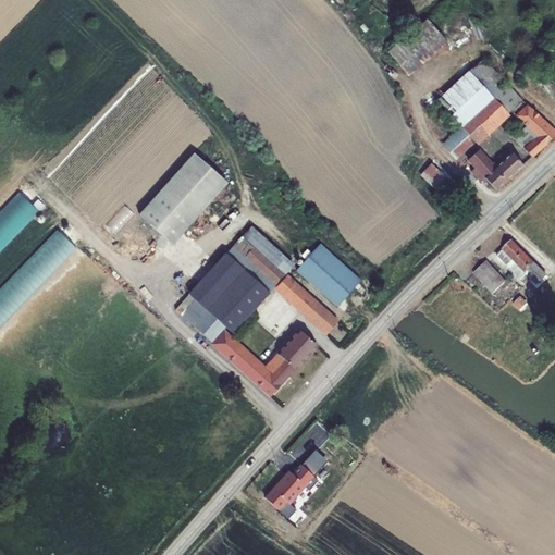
[(448,41),(428,17),(389,51),(409,74),(448,41)]
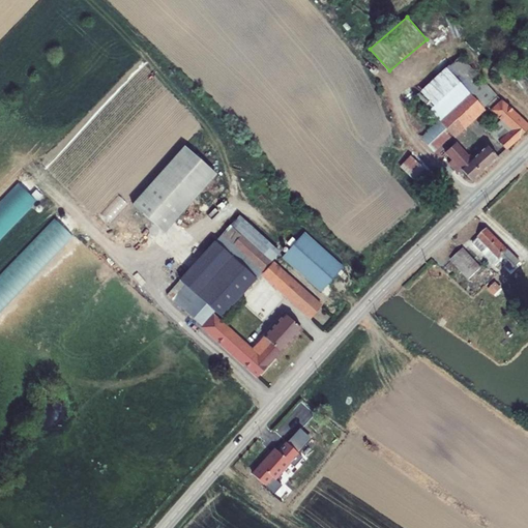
[(487,105),(497,95),(497,94),(460,55),(446,66),(484,107),(487,105)]
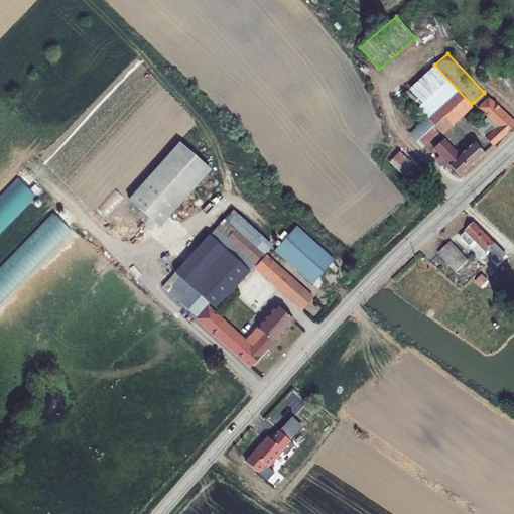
[(471,104),(434,65),(405,92),(411,99),(428,117),(441,131),(471,104)]
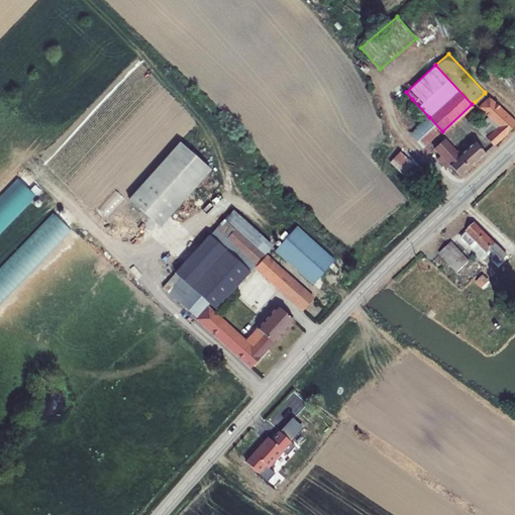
[(494,145),(514,125),(514,119),(485,93),(475,102),(489,116),(483,122),(477,126),(494,145)]
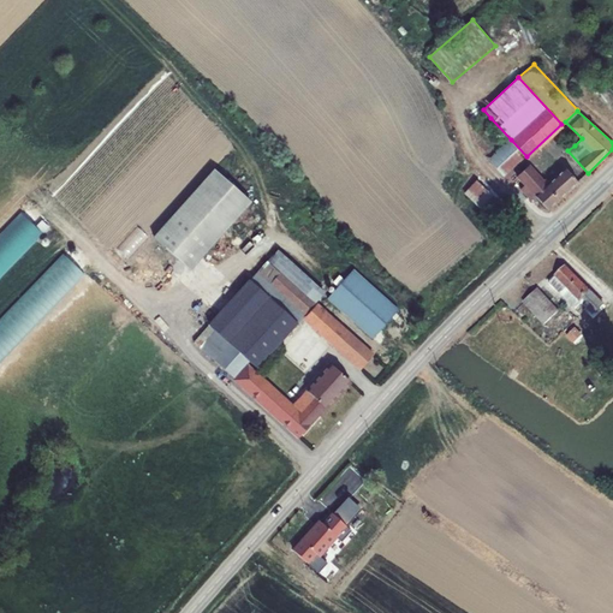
[(511,140),(491,118),(478,129),(488,140),(493,136),(504,147),(511,140)]
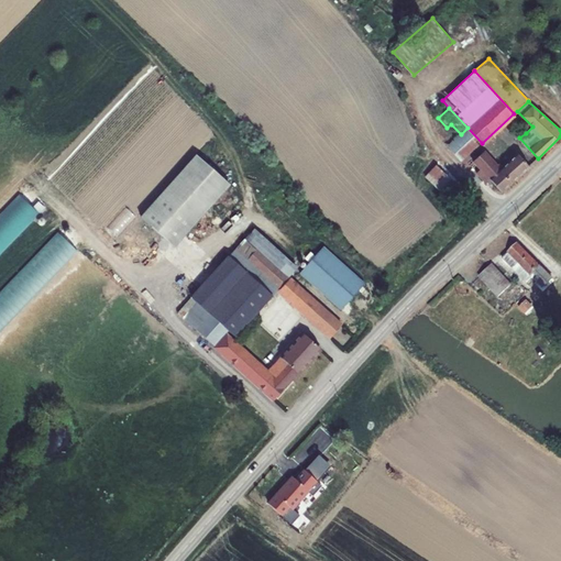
[(468,128),(461,134),(449,146),(462,161),(482,143),(468,128)]
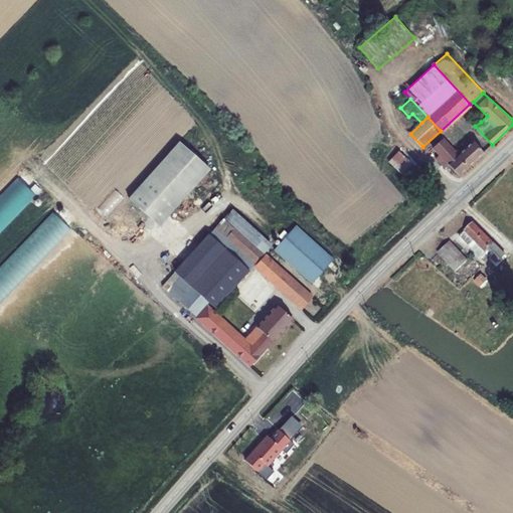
[(471,123),(475,126),(481,122),(477,118),(471,123)]
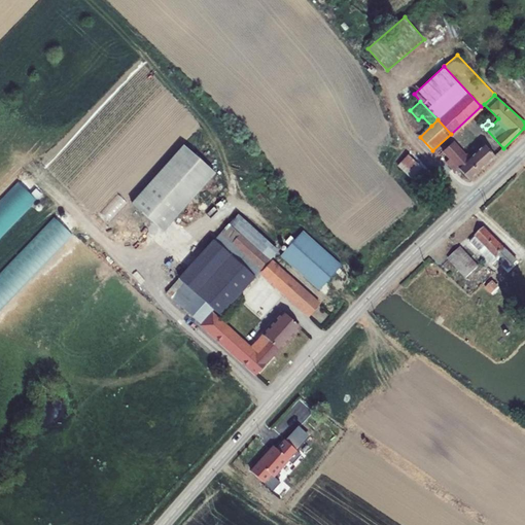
[(470,179),(496,155),(486,144),(471,158),(467,153),(464,155),(452,142),(444,150),(450,158),(446,161),(453,168),(456,165),(470,179)]
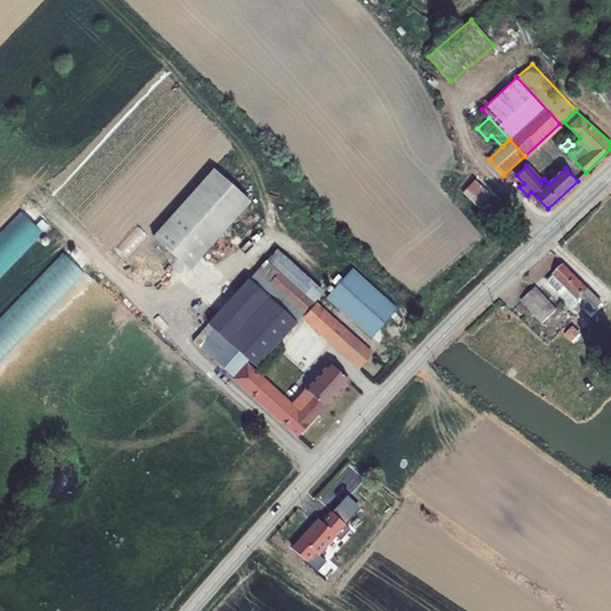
[(213,167),(152,235),(189,268),(252,200),(213,167)]
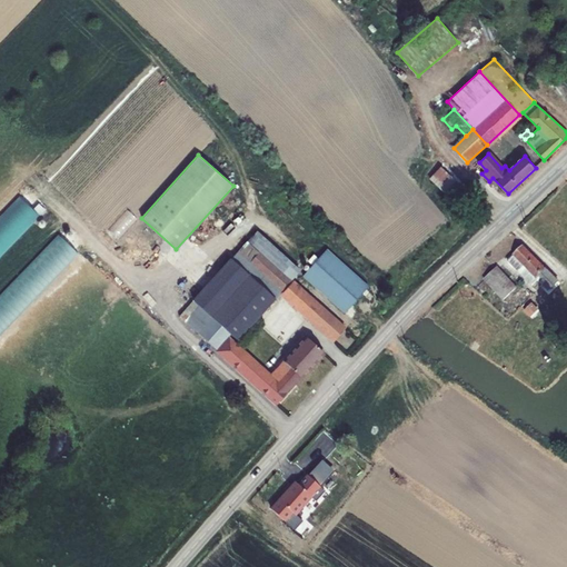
[(475,185),(447,159),(430,178),(457,204),(463,198),(475,186),(475,185)]
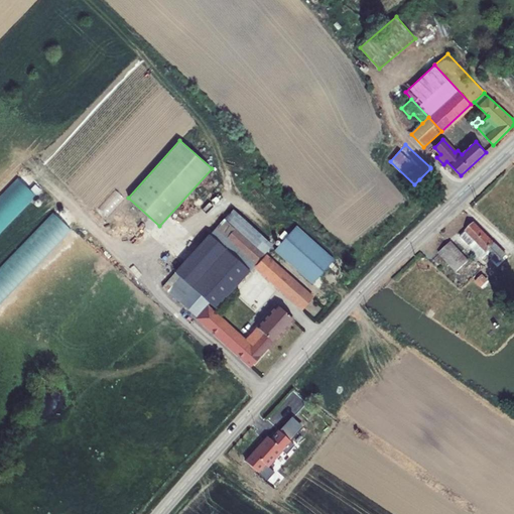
[(440,154),(434,147),(430,150),(436,157),(440,154)]
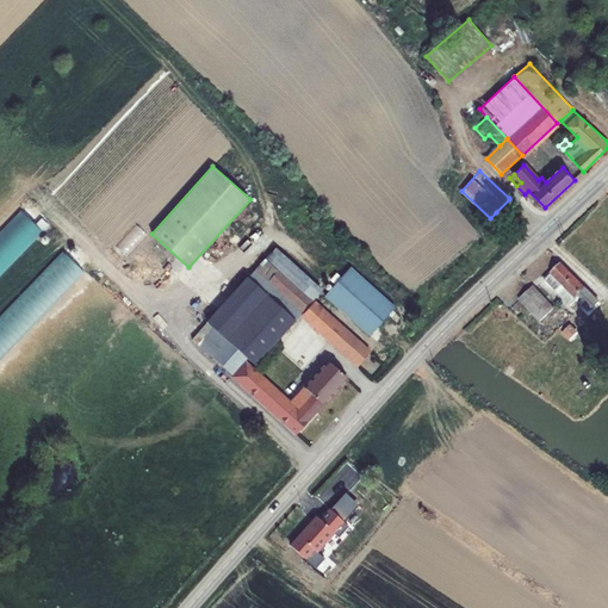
[(517,206),(509,199),(496,212),(502,218),(508,213),(509,215),(517,206)]
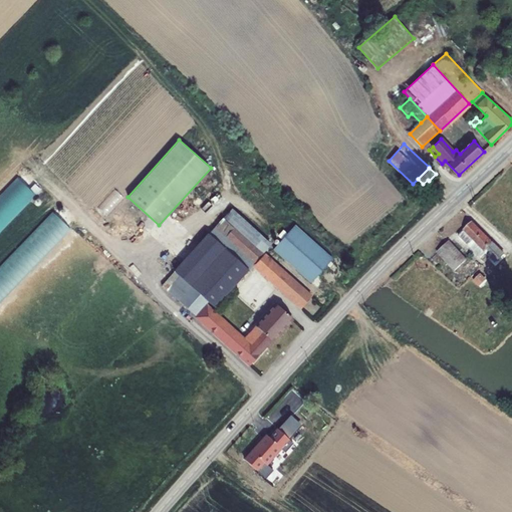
[(35,184),(23,174),(0,199),(0,234),(34,197),(46,184),(40,179),(35,184)]
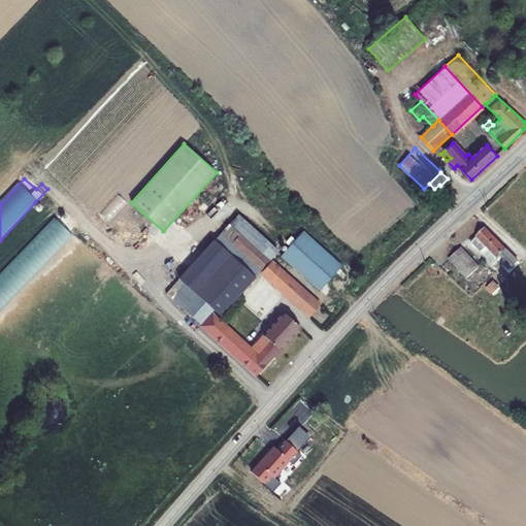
[(62,211),(15,263),(33,280),(79,229),(62,211)]
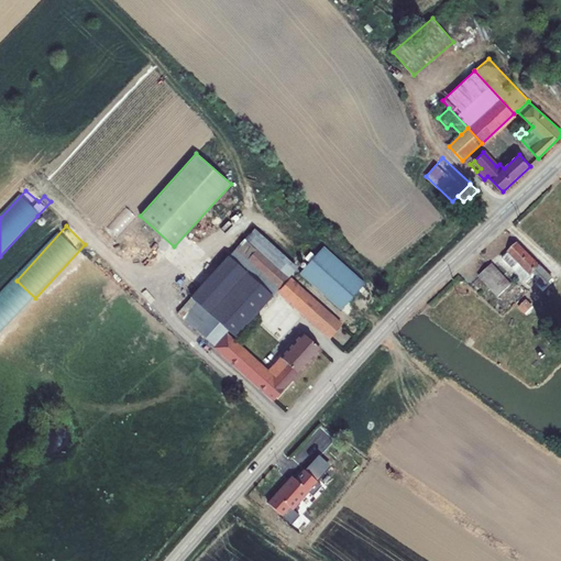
[(288,277),(298,266),(255,228),(230,256),(273,295),(277,289),(288,277)]
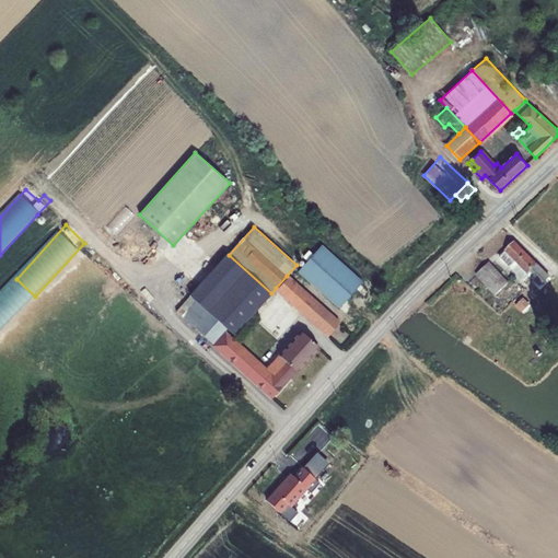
[(516,241),(501,256),(514,269),(521,264),(541,285),(550,275),(516,241)]
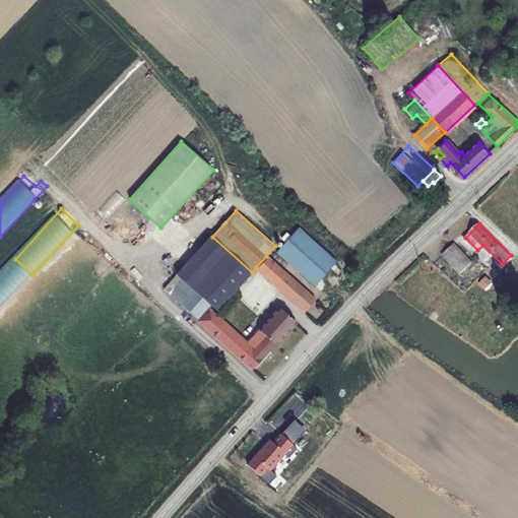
[(337,261),(299,228),(279,249),(277,251),(316,285),(337,261)]
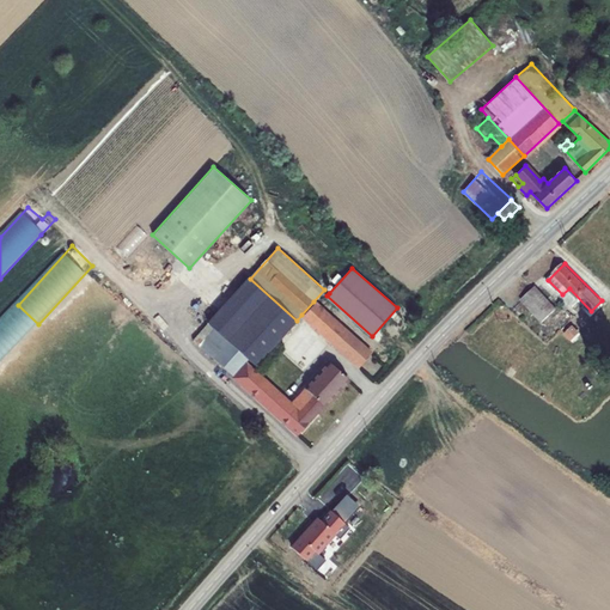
[(250,279),(195,340),(221,364),(237,347),(241,351),(248,358),(256,365),(297,321),(250,279)]
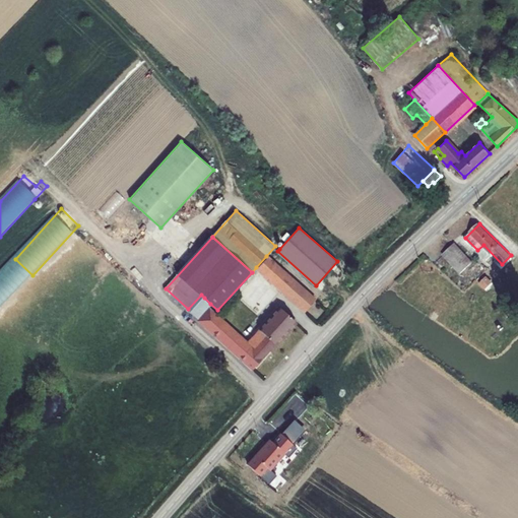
[(455,243),(441,257),(455,272),(459,268),(462,272),(473,261),(455,243)]
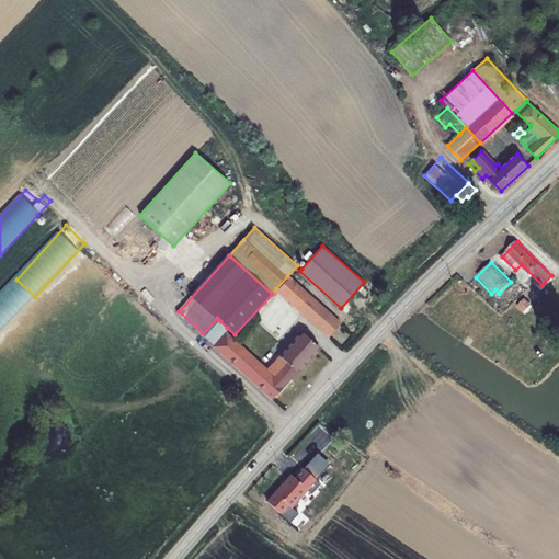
[(306,292),(287,276),(276,288),(294,304),(306,292)]
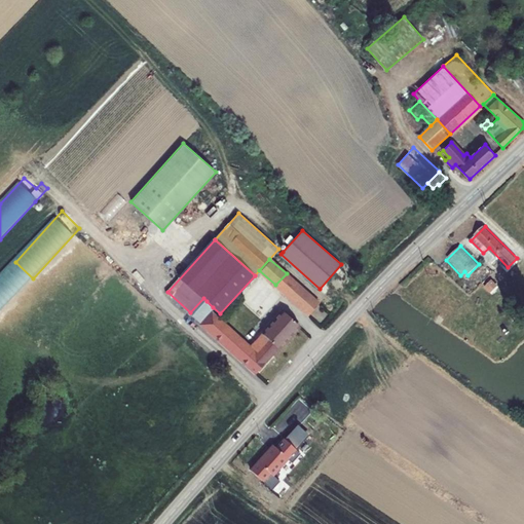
[(33,278),(15,262),(0,277),(0,310),(2,312),(33,278)]
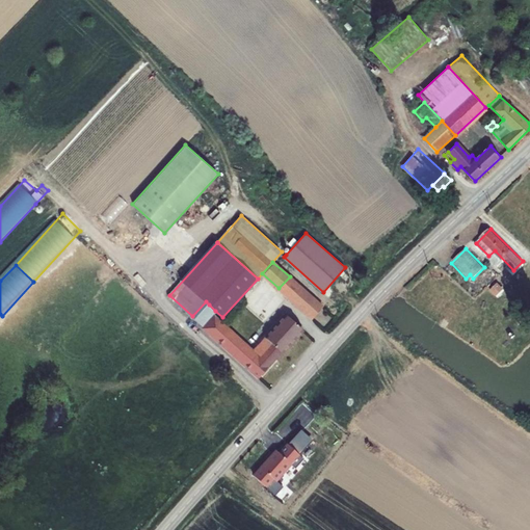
[(323,307),(290,276),(279,288),(312,318),(323,307)]
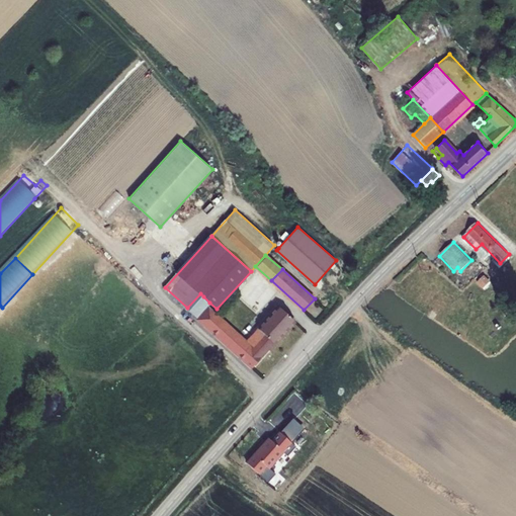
[(200,293),(187,308),(190,311),(200,299),(203,296),(200,293)]
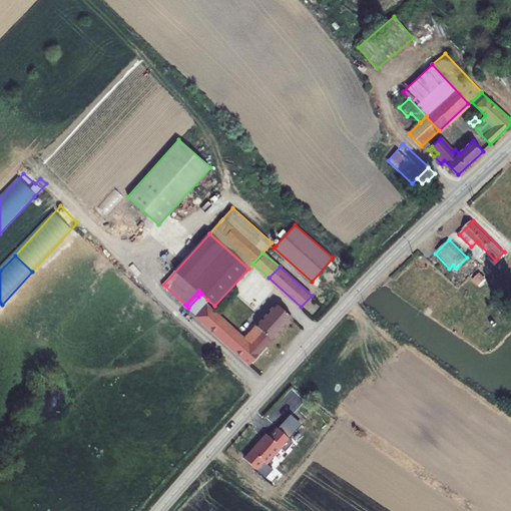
[(207,300),(201,294),(198,297),(204,303),(207,300)]
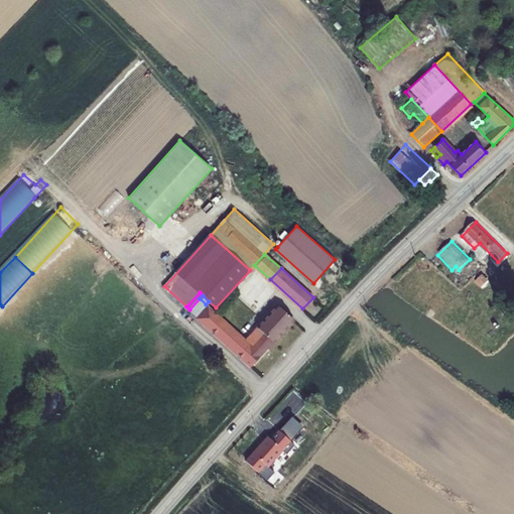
[(200,298),(189,309),(252,365),(261,355),(245,340),(206,304),(200,298)]
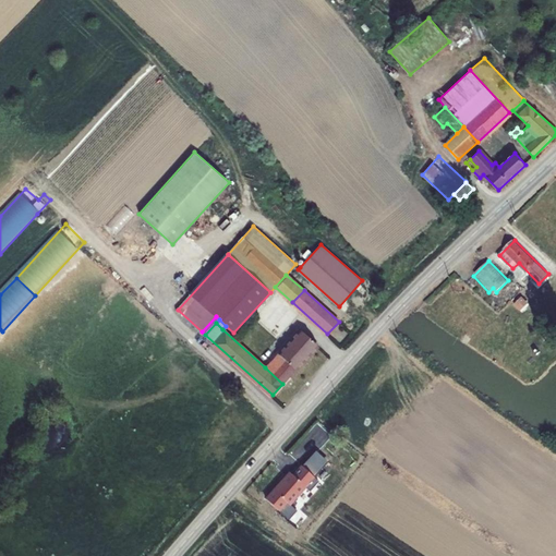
[(273,360),(290,375),(317,345),(301,329),(273,360)]
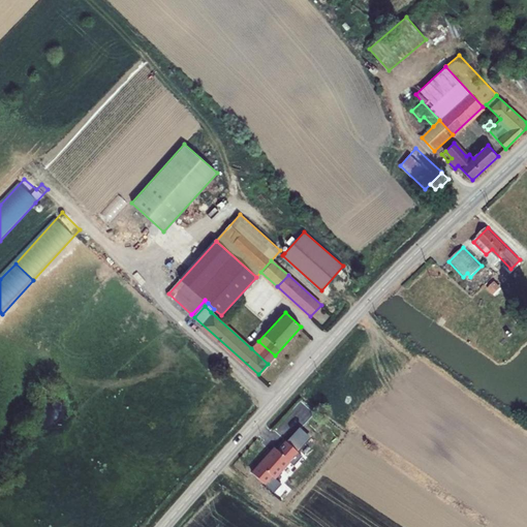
[(251,348),(268,364),(275,355),(258,341),(251,348)]
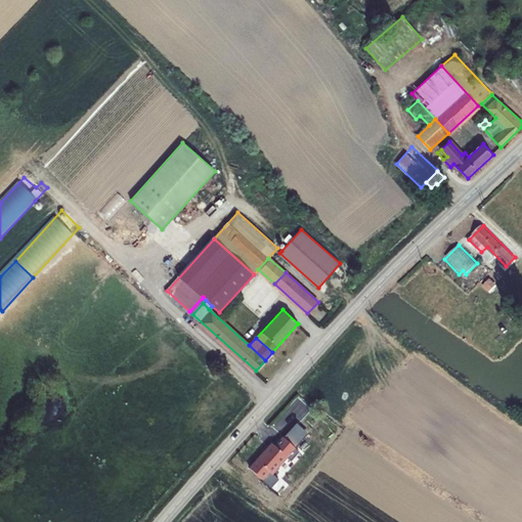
[(285,459),(289,454),(274,441),(252,467),(265,480),(279,465),(284,469),(289,464),(285,459)]
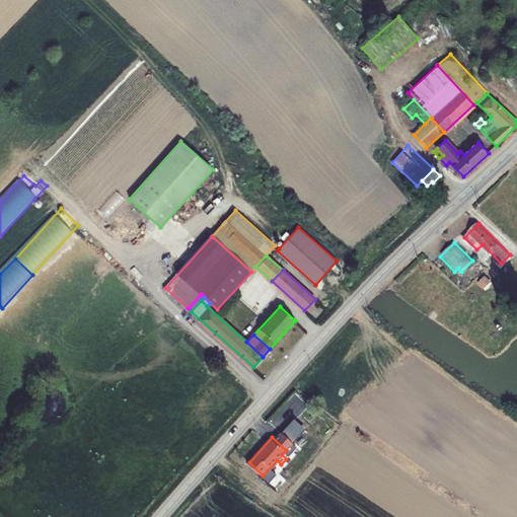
[(275,470),(281,464),(277,460),(263,475),(270,482),(275,476),(278,473),(275,470)]
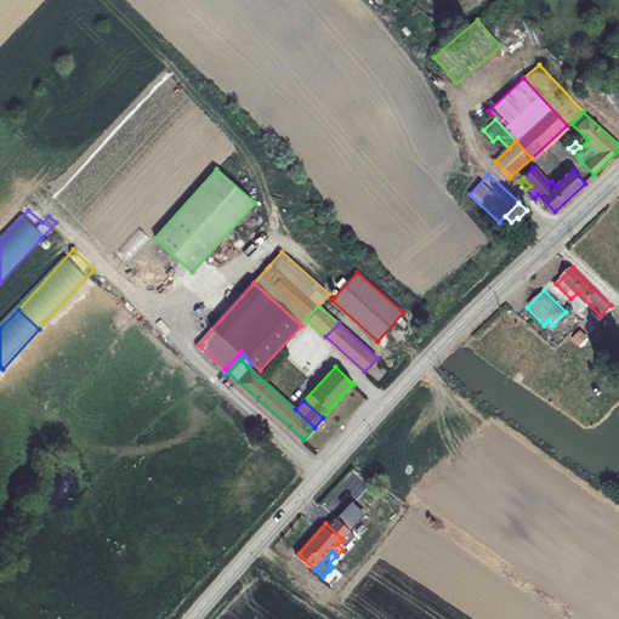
[(339,578),(329,571),(323,577),(333,585),(339,578)]
